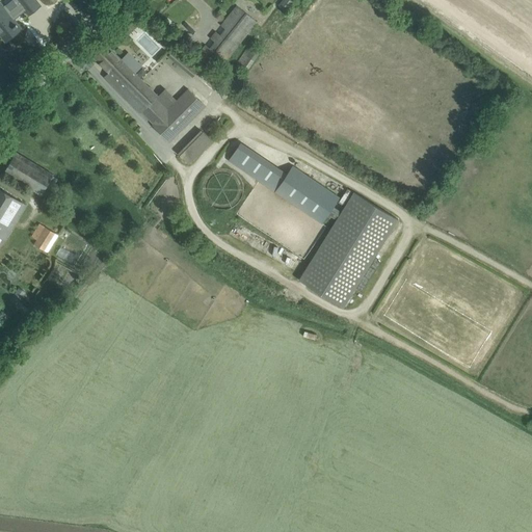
[(0,3),(0,33),(5,41),(18,31),(15,28),(18,26),(11,18),(14,16),(15,16),(22,10),(21,9),(24,7),(29,14),(38,5),(34,0),(18,0),(21,4),(19,6),(18,5),(10,11),(11,12),(8,15),(0,3)]
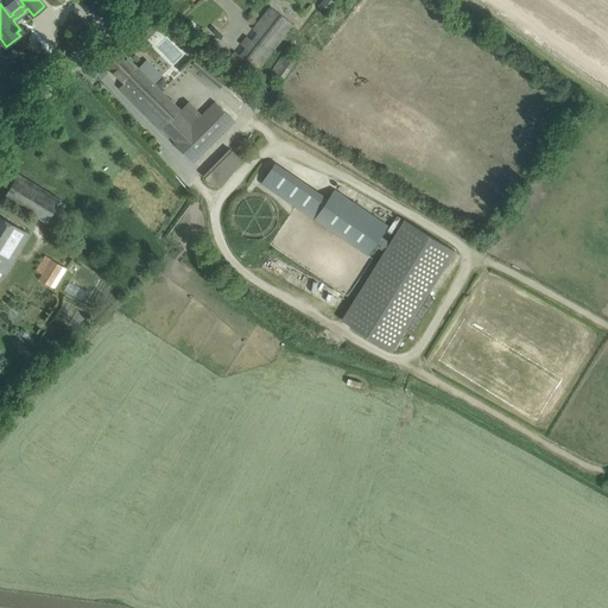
[(339,0),(323,0),(320,7),(328,14),(339,0)]
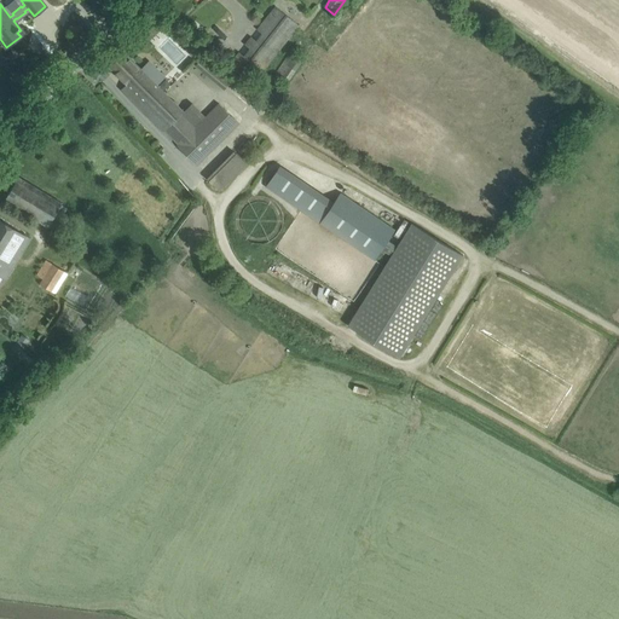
[(229,67),(253,86),(301,25),(277,6),(229,67)]
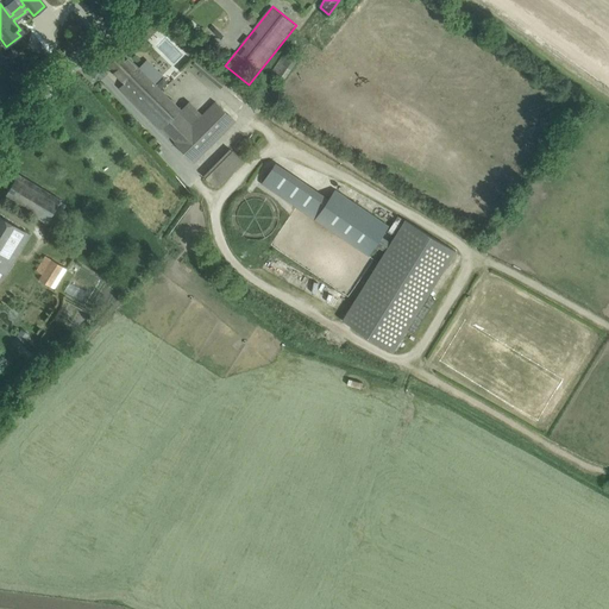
[(163,129),(194,159),(234,119),(218,102),(194,126),(180,112),(181,110),(156,83),(163,76),(148,61),(139,68),(121,50),(107,64),(125,82),(119,88),(162,130),(163,129)]
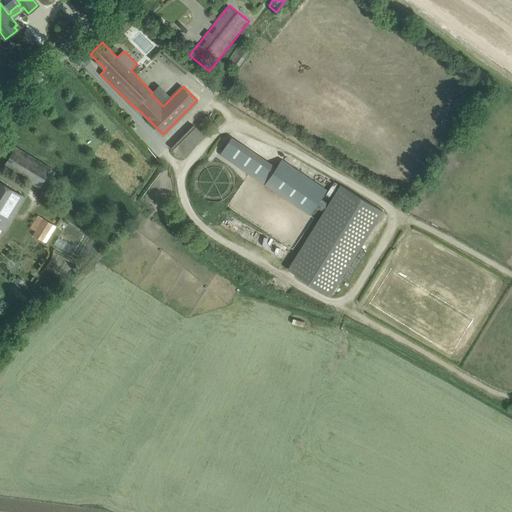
[(227,61),(238,68),(251,50),(241,43),(227,61)]
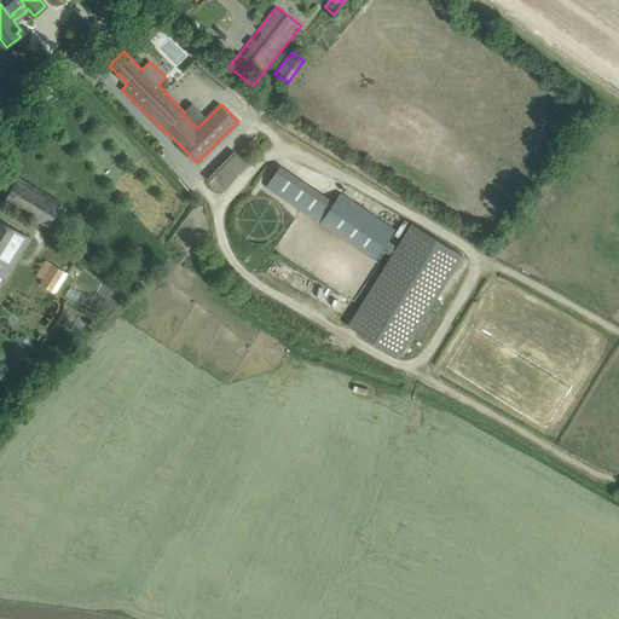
[(206,178),(220,190),(246,162),(232,150),(206,178)]
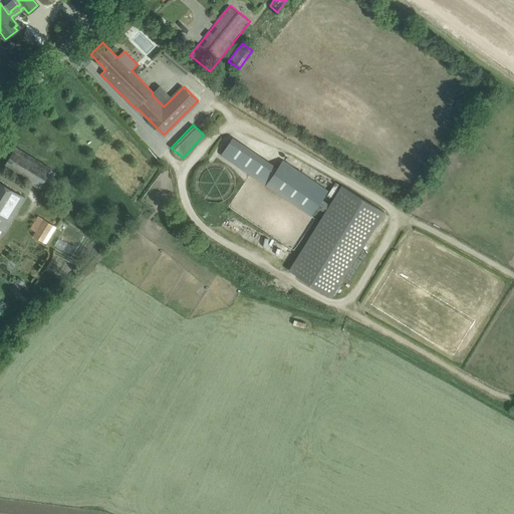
[(312,217),(317,208),(325,213),(289,270),(333,297),(386,213),(341,186),(330,205),(322,199),(329,189),(283,160),(278,167),(233,138),(222,156),(312,217)]
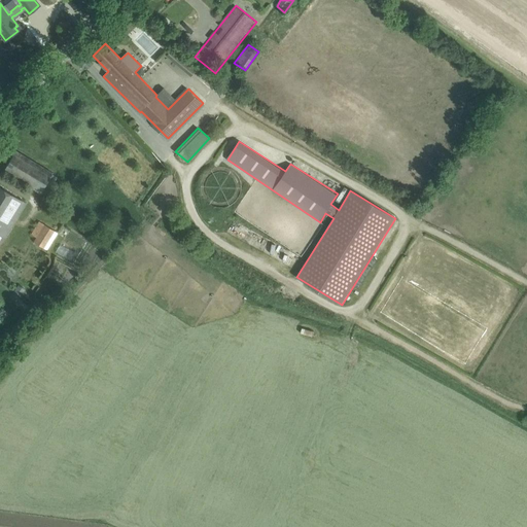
[(41,194),(54,173),(16,150),(4,171),(41,194)]
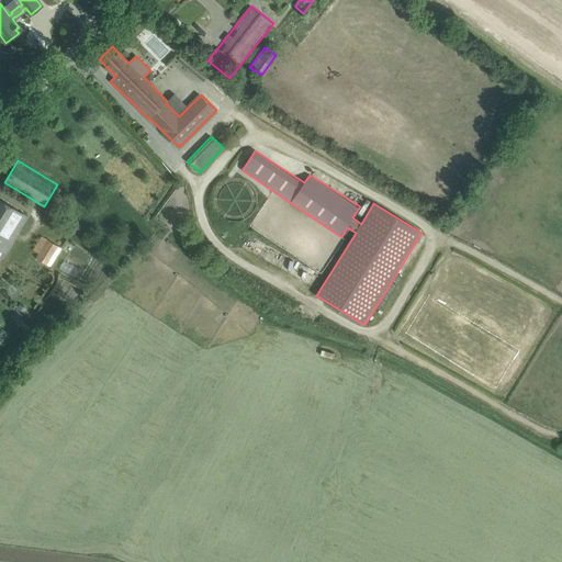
[(8,238),(23,214),(0,200),(0,249),(6,253),(12,242),(8,238)]
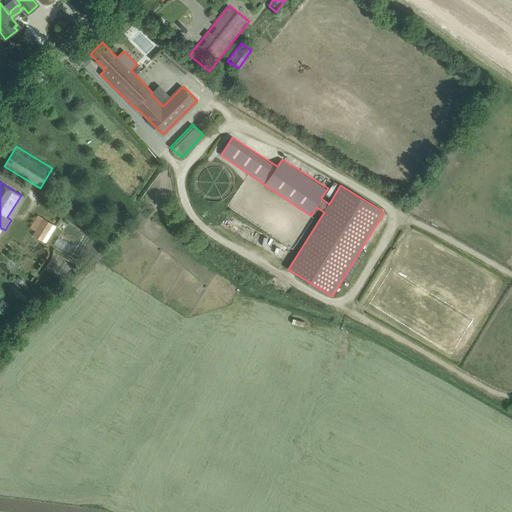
[(46,242),(57,225),(39,214),(30,227),(36,231),(34,235),(46,242)]
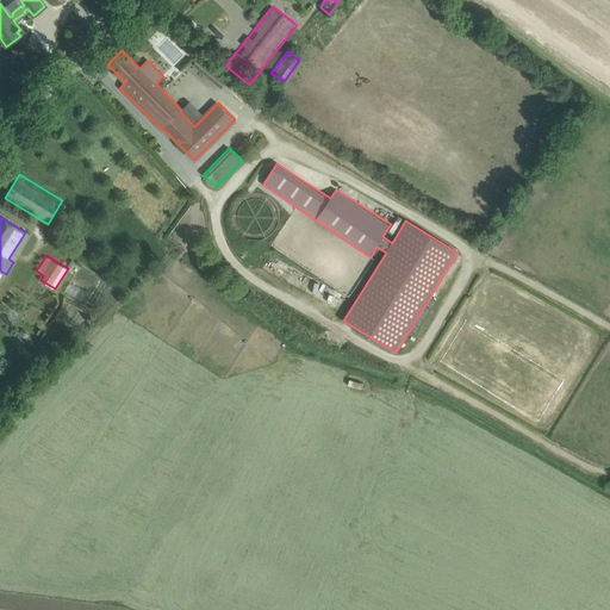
[(81,300),(85,292),(69,284),(66,291),(81,300)]
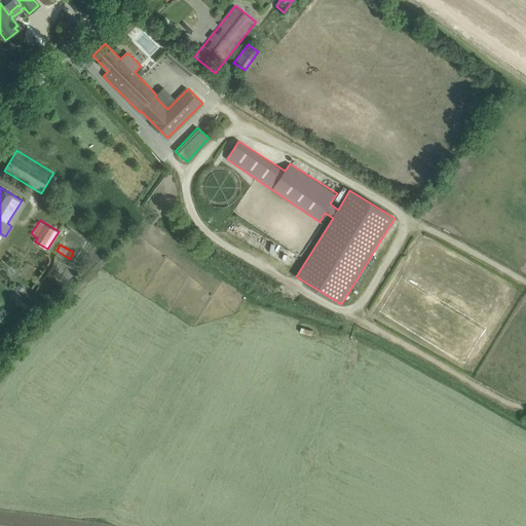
[(12,295),(19,299),(26,289),(20,285),(12,295)]
